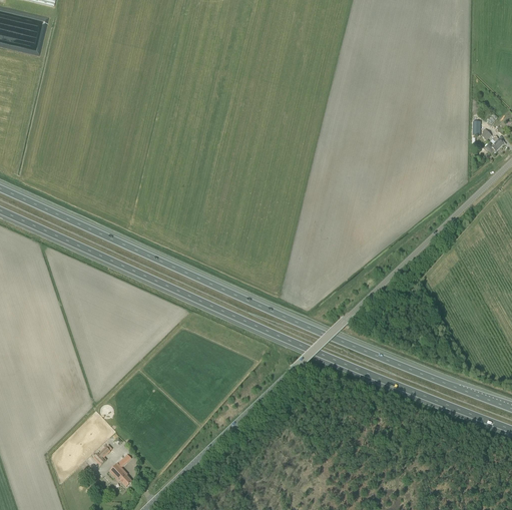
[(488,118),(492,122),(499,116),(495,112),(488,118)]
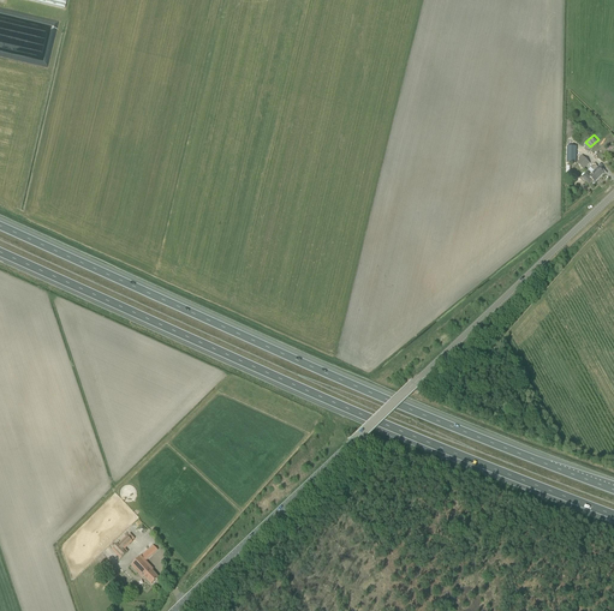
[(578,160),(584,166),(591,160),(583,151),(579,155),(580,156),(578,160)]
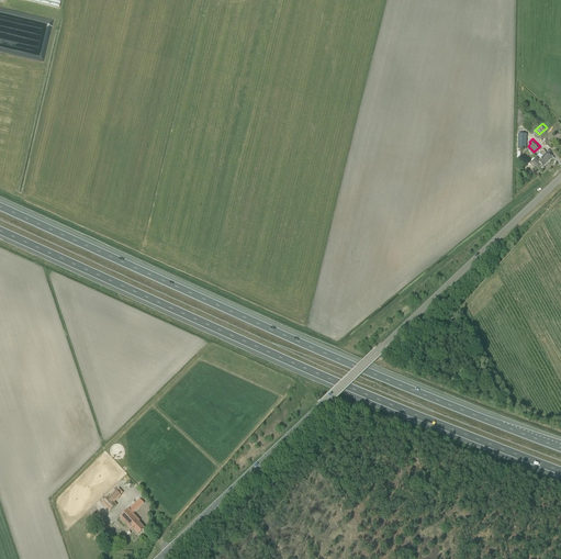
[(552,155),(545,147),(540,151),(545,155),(541,158),(538,154),(533,159),(539,166),(542,163),(543,164),(552,155)]
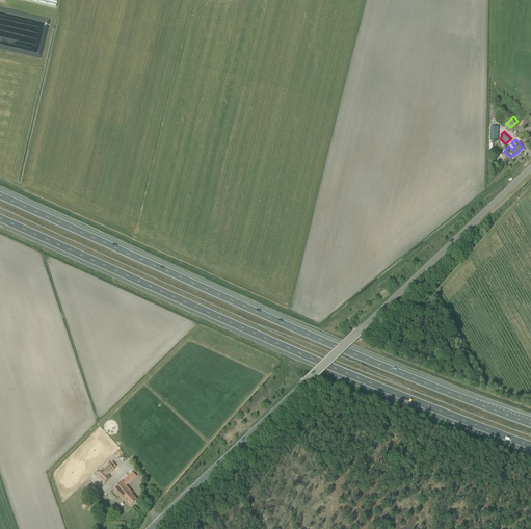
[(502,159),(506,155),(496,143),(492,148),(502,159)]
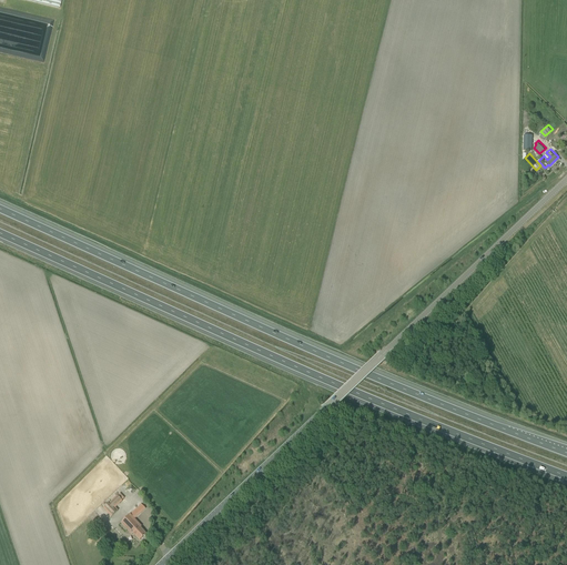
[(129,486),(128,487),(131,491),(132,492),(133,491),(138,487),(137,486),(133,483),(129,486)]
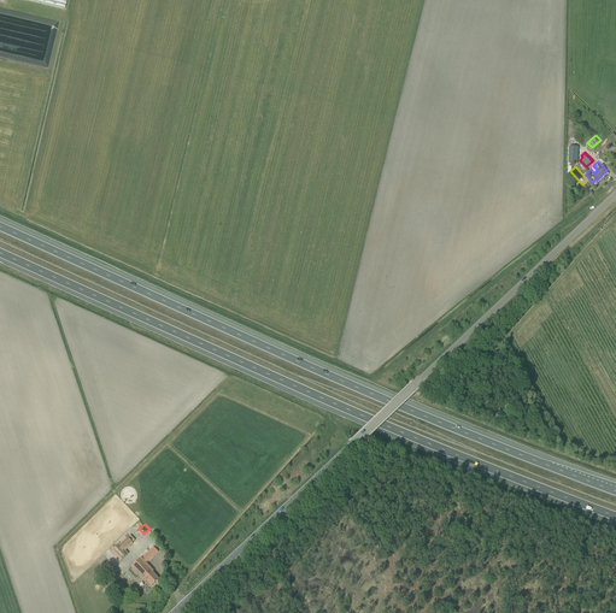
[(122,541),(113,548),(115,549),(121,556),(122,558),(130,550),(127,548),(128,547),(122,541)]
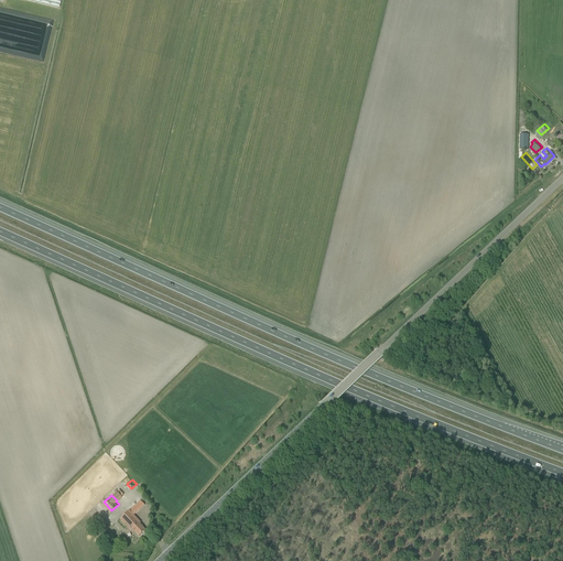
[(134,504),(121,516),(132,528),(134,527),(137,529),(140,533),(147,528),(142,524),(140,521),(141,520),(134,513),(140,508),(134,504)]
